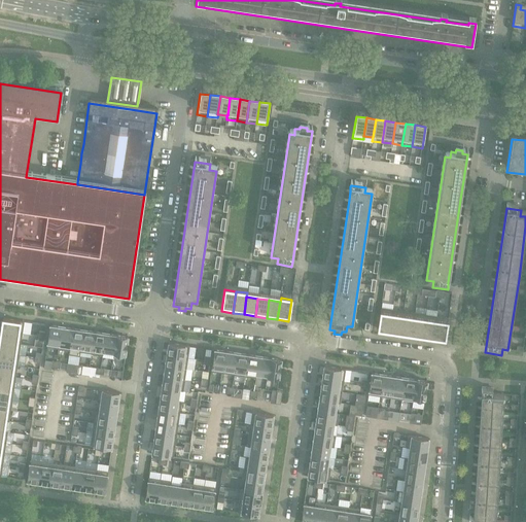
[(388,336),(391,314),(381,313),(377,334),(388,336)]
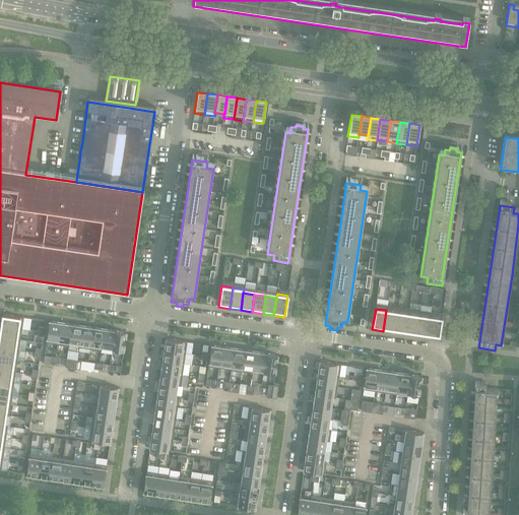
[(394,333),(397,312),(386,310),(383,331),(394,333)]
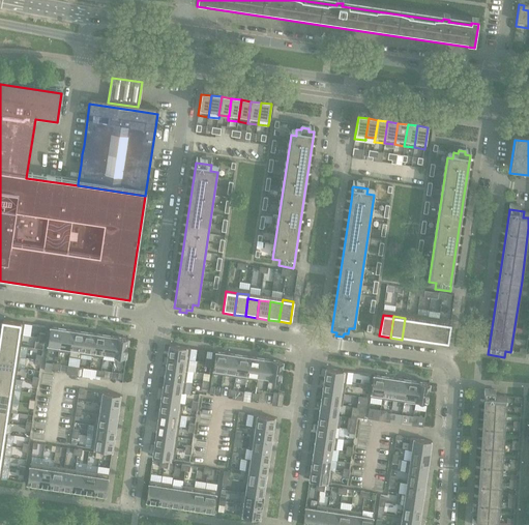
[(413,341),(416,320),(405,318),(402,340),(413,341)]
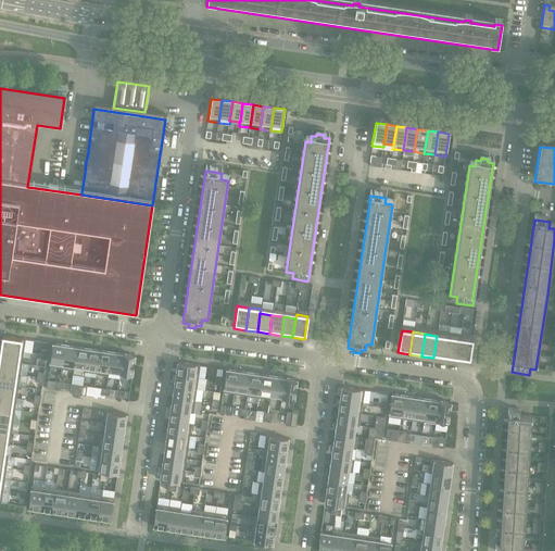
[(445,360),(449,337),(437,336),(433,358),(445,360)]
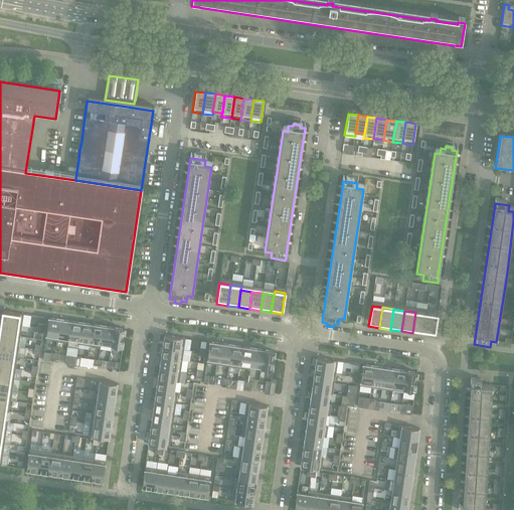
[(423,335),(426,314),(415,312),(412,333),(423,335)]
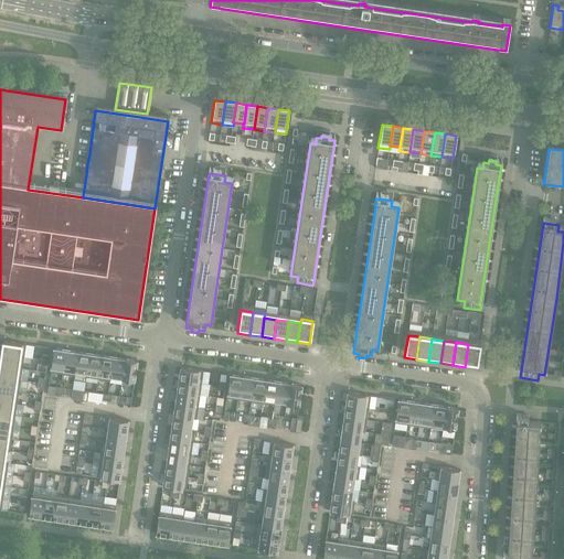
[(477,368),(480,345),(468,344),(465,367),(477,368)]
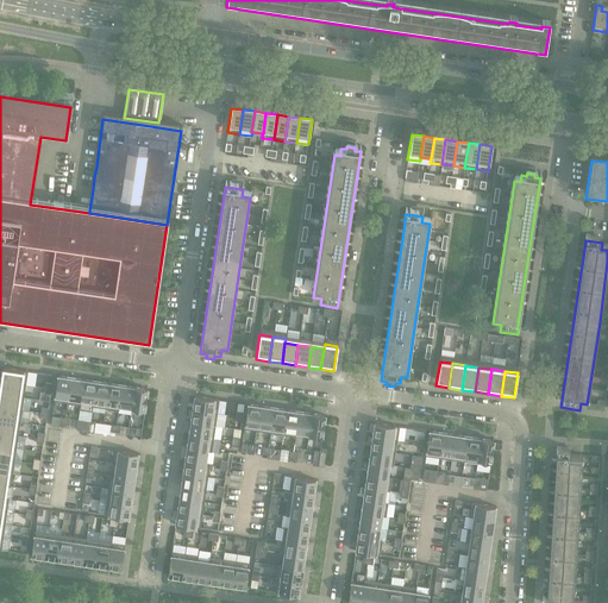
[(2,375),(0,388),(20,390),(25,391),(27,378),(2,375)]
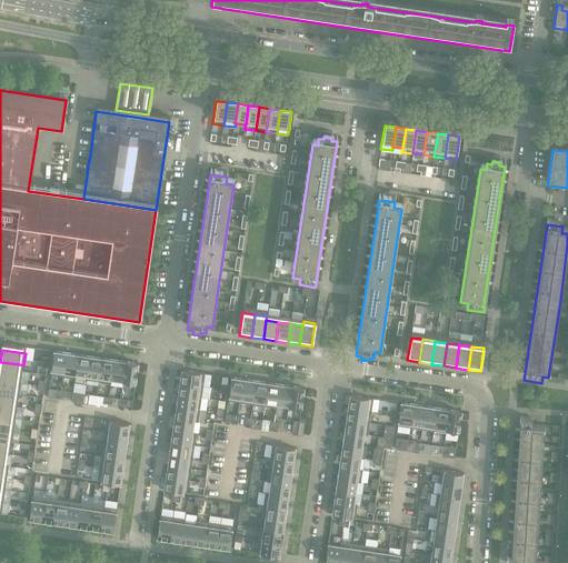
[(62,378),(66,359),(53,357),(50,375),(62,378)]
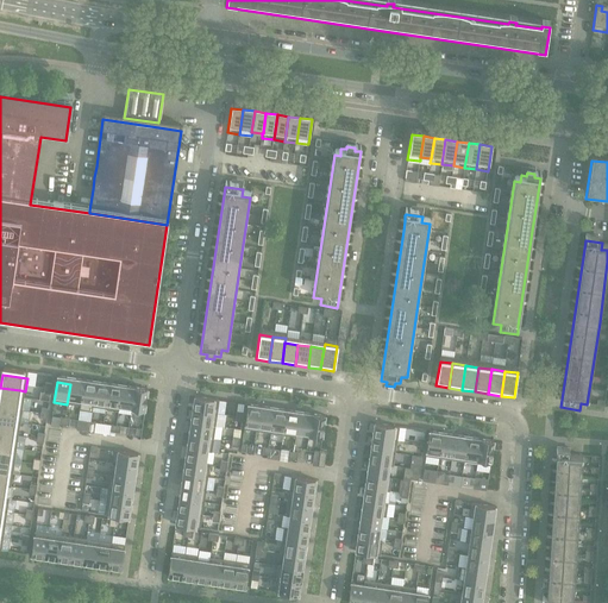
[(80,407),(82,387),(70,384),(67,404),(80,407)]
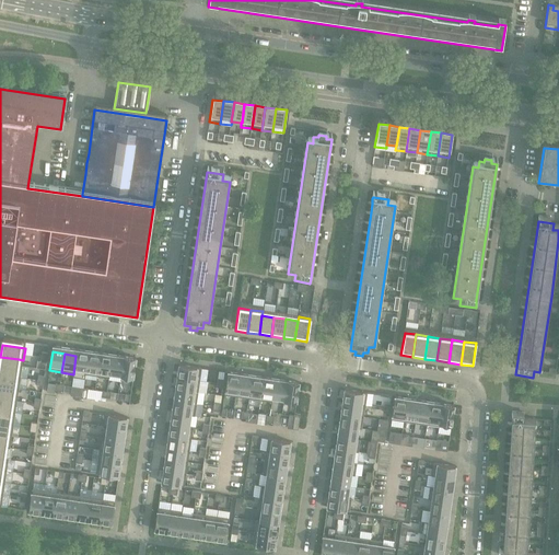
[(85,376),(88,357),(76,356),(73,374),(85,376)]
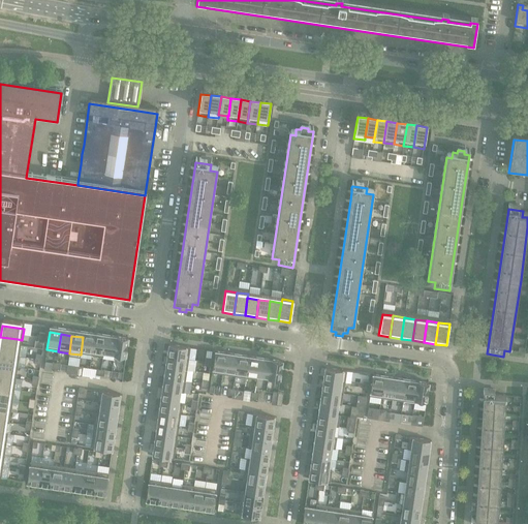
[(0,347),(17,350),(18,339),(0,337),(0,347)]
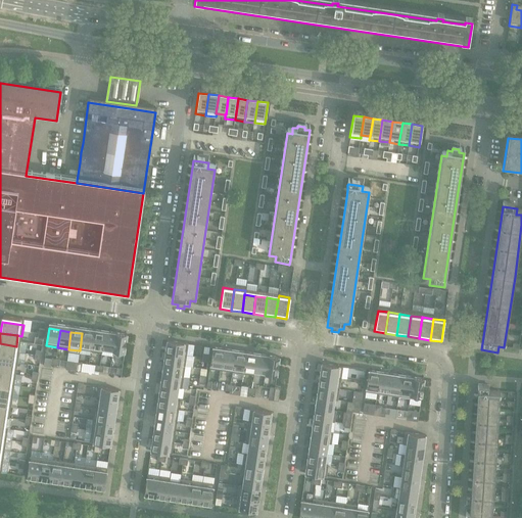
[(90,352),(93,335),(82,333),(80,350),(90,352)]
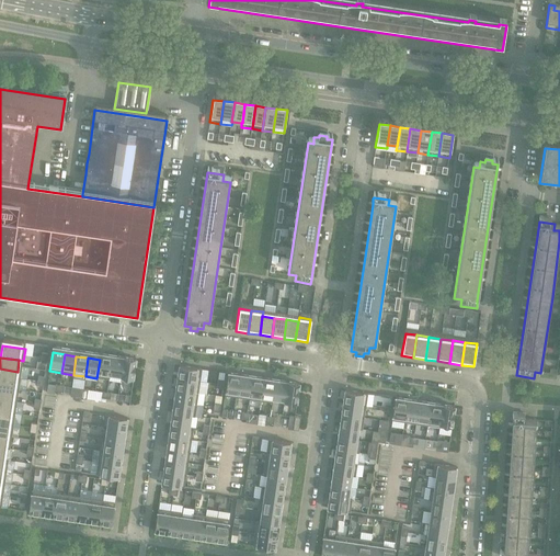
[(109,379),(112,361),(100,360),(96,378),(109,379)]
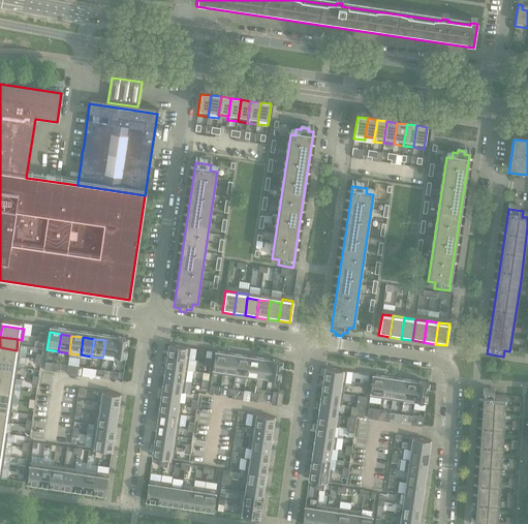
[(114,360),(116,342),(105,340),(102,358),(114,360)]
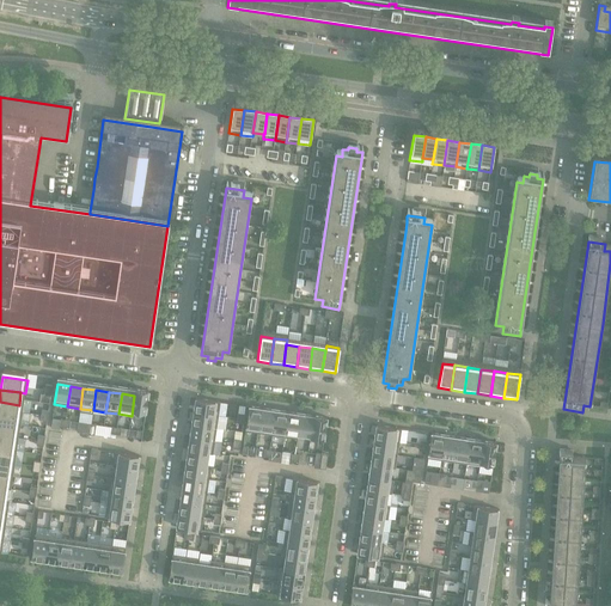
[(145,418),(147,397),(134,396),(132,416),(145,418)]
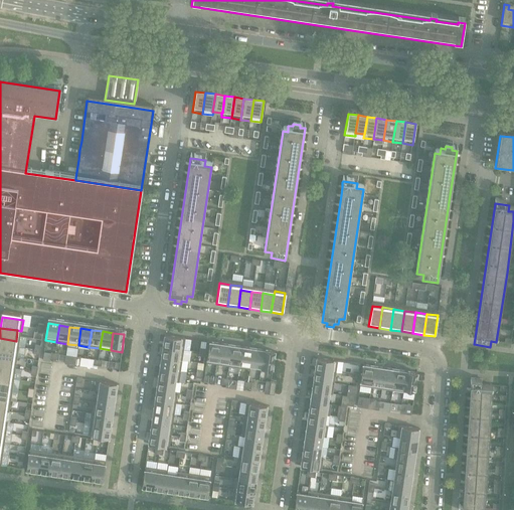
[(0,349),(14,352),(16,341),(0,338),(0,349)]
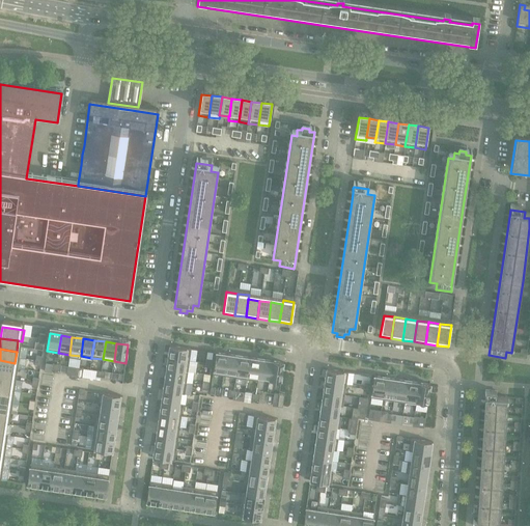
[(189,365),(190,354),(169,351),(167,362),(189,365)]
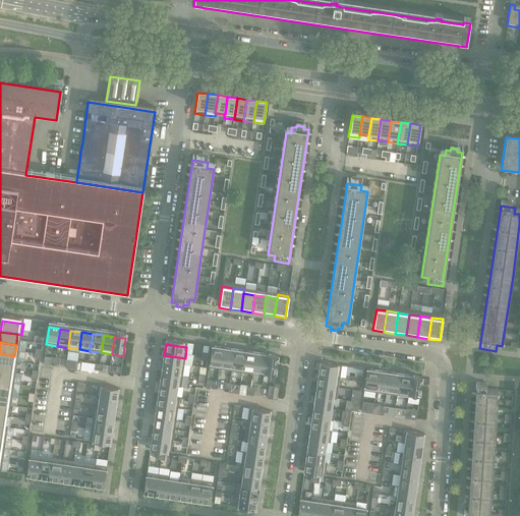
[(220,370),(222,352),(212,351),(209,373),(219,374),(220,370)]
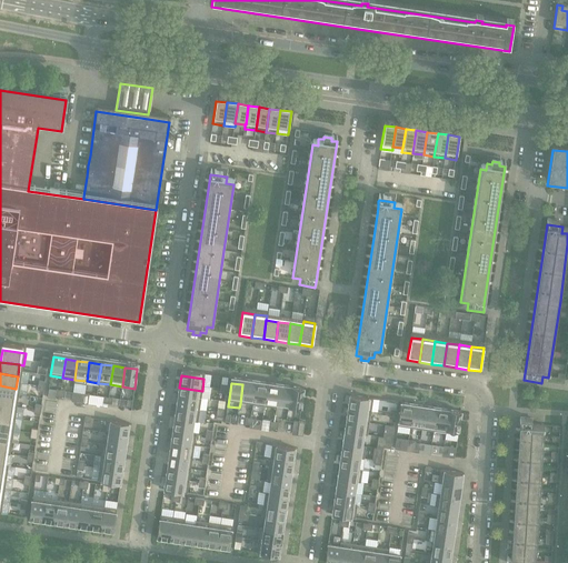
[(252,405),(255,386),(242,384),(240,404),(252,405)]
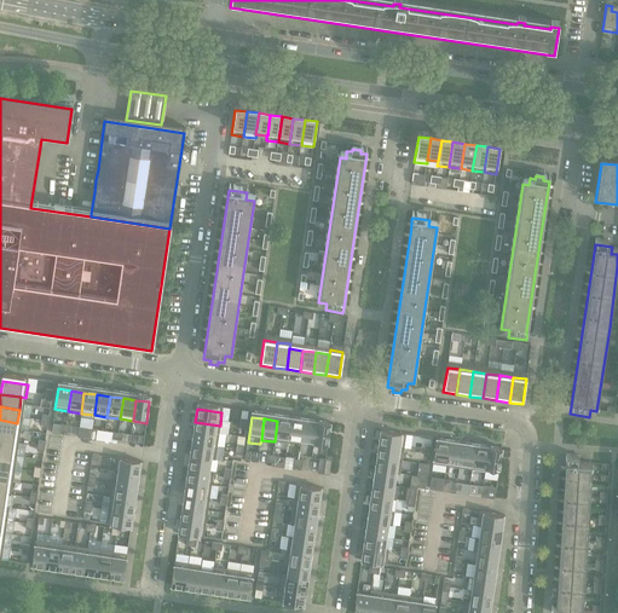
[(0,433),(16,435),(17,423),(0,420),(0,433)]
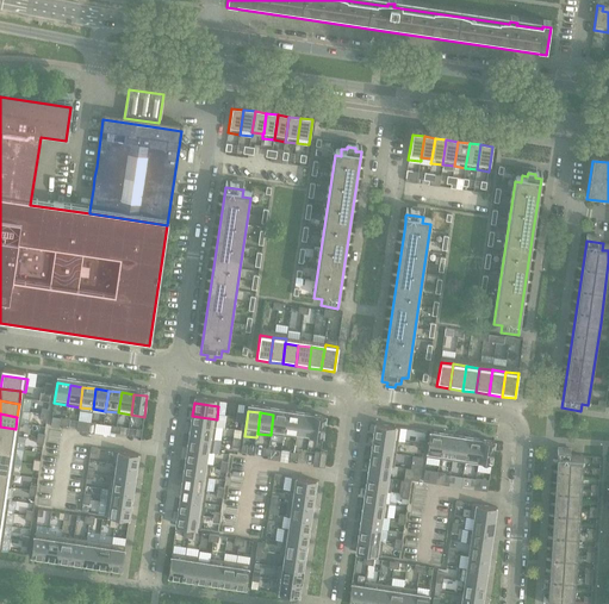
[(283,441),(286,417),(273,415),(271,435),(269,440),(283,441)]
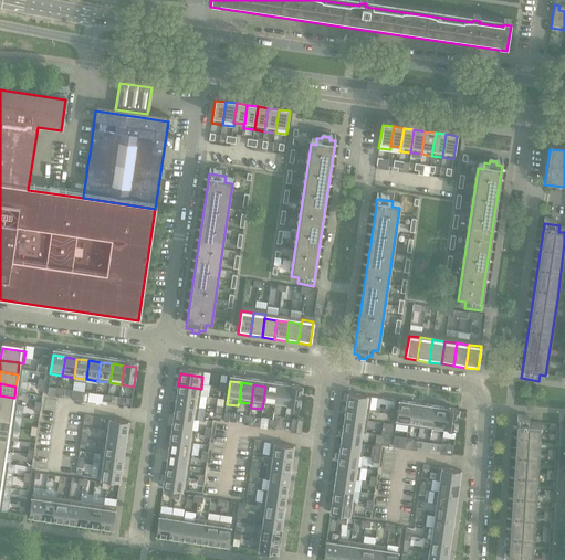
[(199,401),(201,389),(178,386),(176,398),(199,401)]
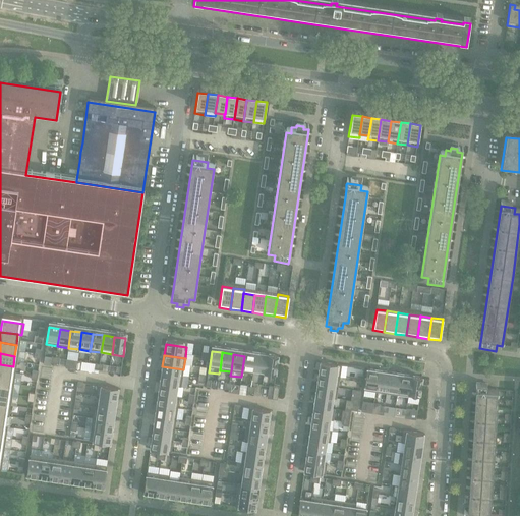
[(253,375),(255,357),(244,356),(241,377),(244,378),(244,374),(253,375)]
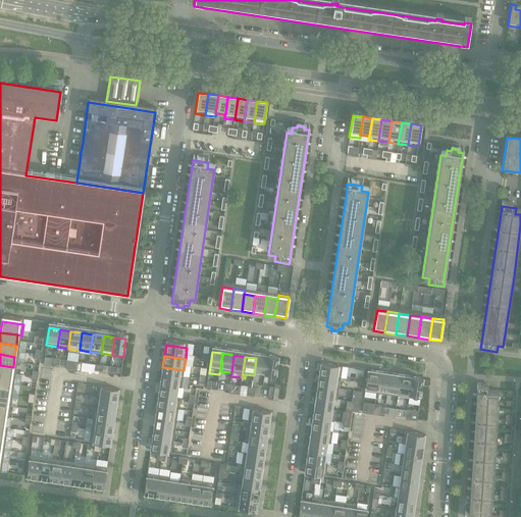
[(264,377),(267,360),(256,358),(254,375),(264,377)]
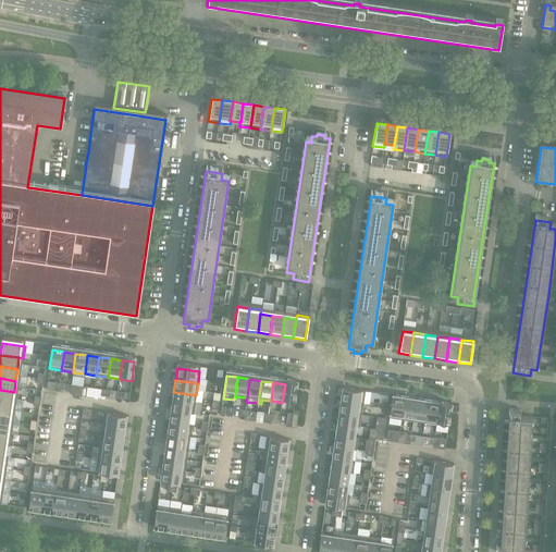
[(294,408),(297,385),(285,384),(282,403),(282,407),(294,408)]
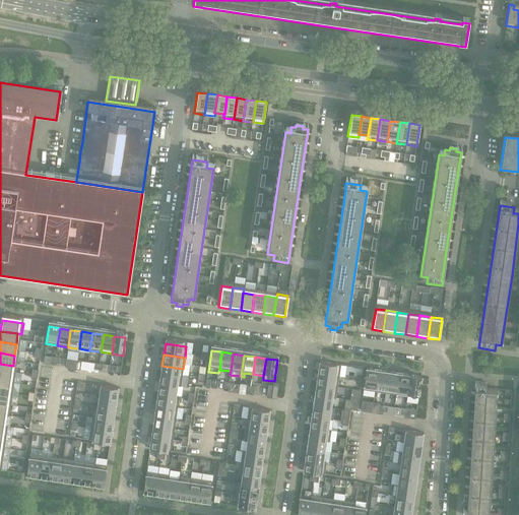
[(0,375),(11,377),(13,366),(0,364),(0,375)]
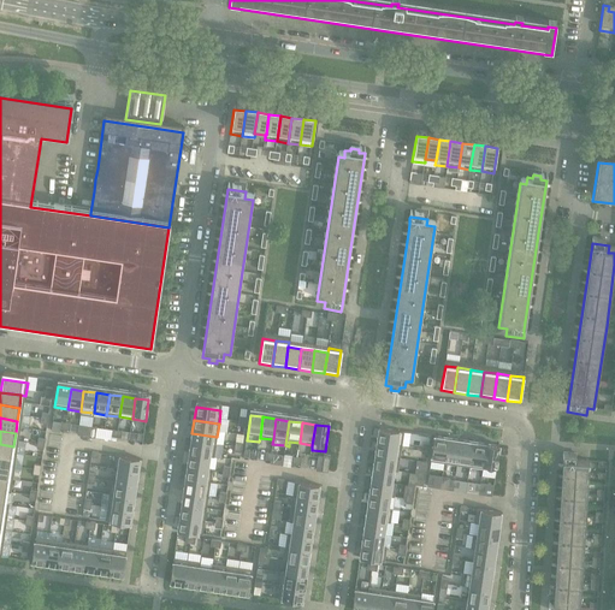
[(216,450),(217,437),(191,433),(190,446),(216,450)]
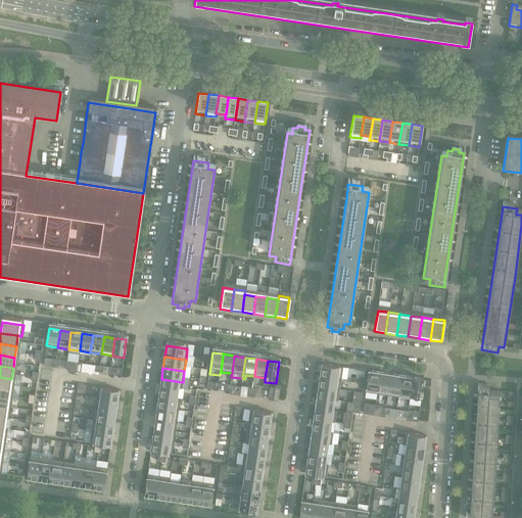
[(337,382),(338,371),(321,369),(319,380),(337,382)]
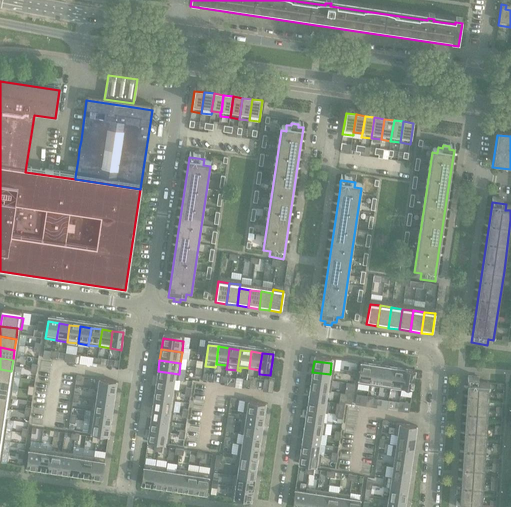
[(368,390),(371,369),(360,367),(357,388),(368,390)]
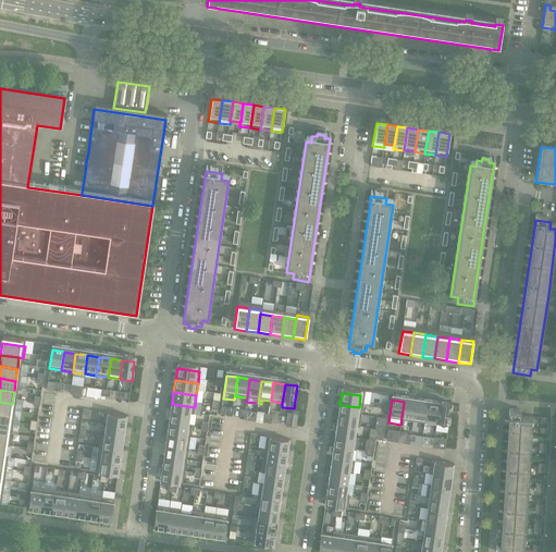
[(0,414),(10,416),(12,404),(0,402),(0,414)]
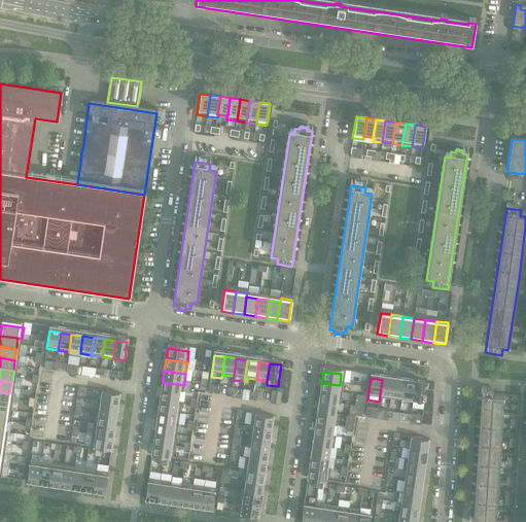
[(390,403),(393,382),(382,380),(379,402),(390,403)]
